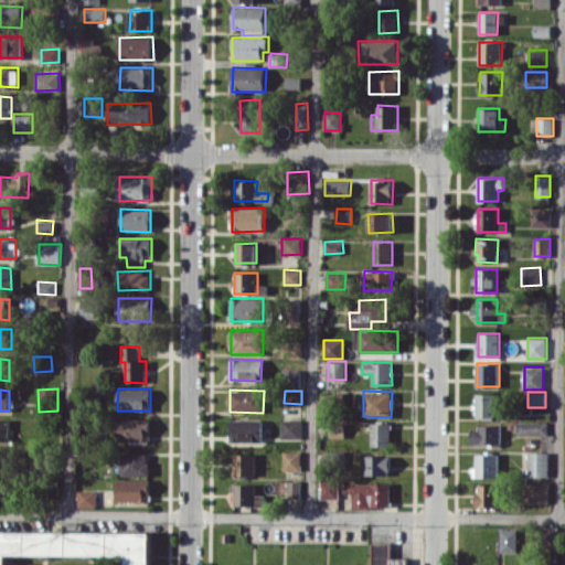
[(496,394),(477,393),(477,417),(496,418),(496,394)]
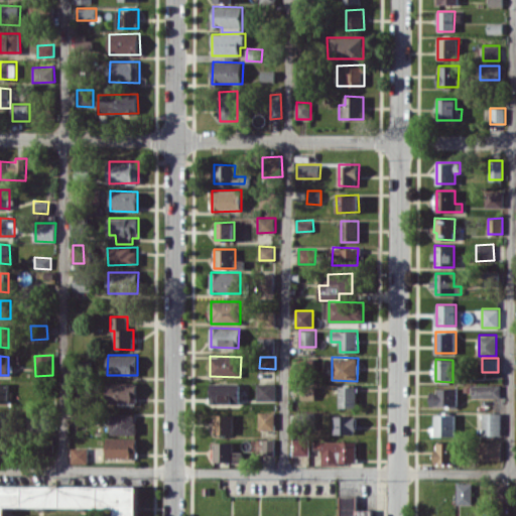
[(8,383),(0,383),(0,402),(9,402),(8,383)]
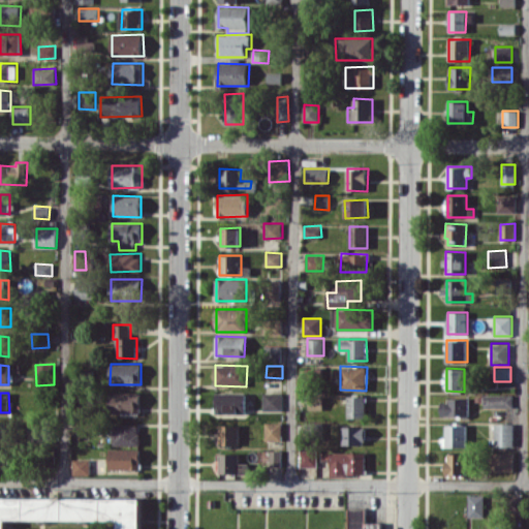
[(141,393),(111,393),(111,413),(141,413),(141,393)]
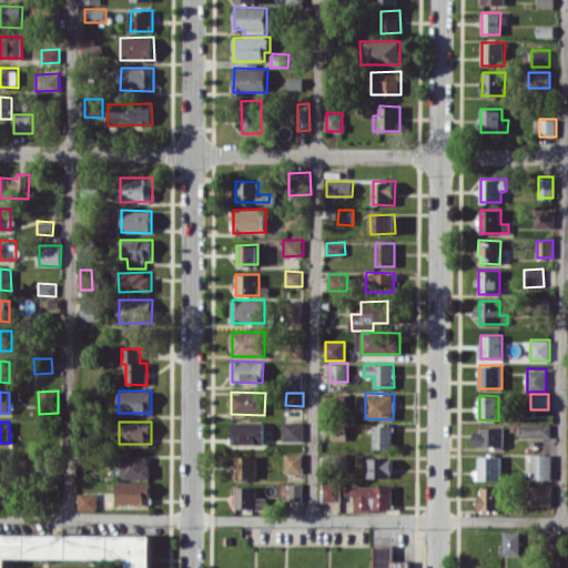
[(231,444),(264,444),(264,422),(232,422),(231,444)]
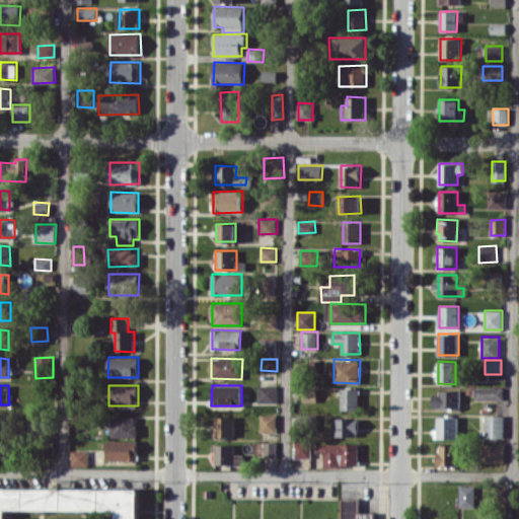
[(258,402),(278,402),(277,385),(258,385),(258,402)]
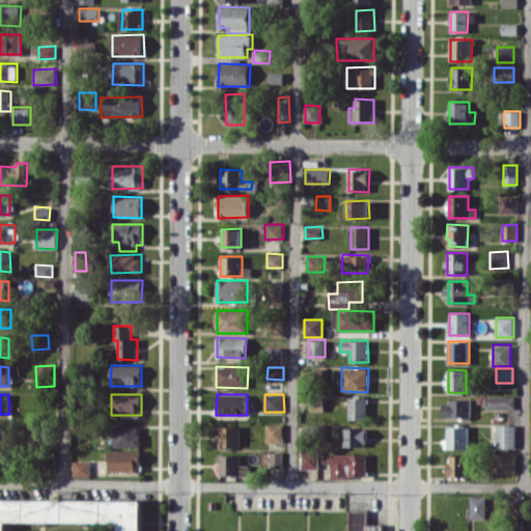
[(485,396),(485,409),(516,408),(516,396),(485,396)]
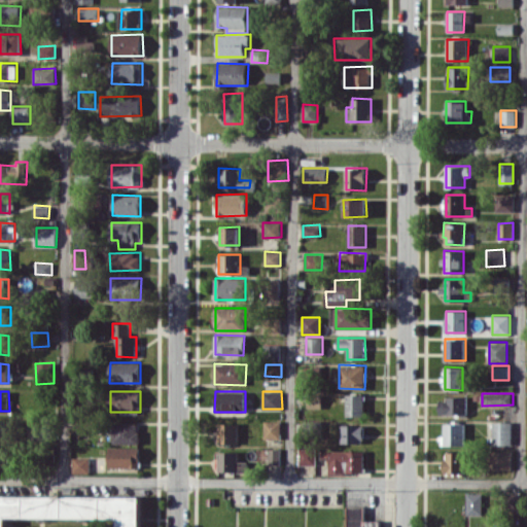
[(347,416),(364,416),(365,394),(347,394),(347,416)]
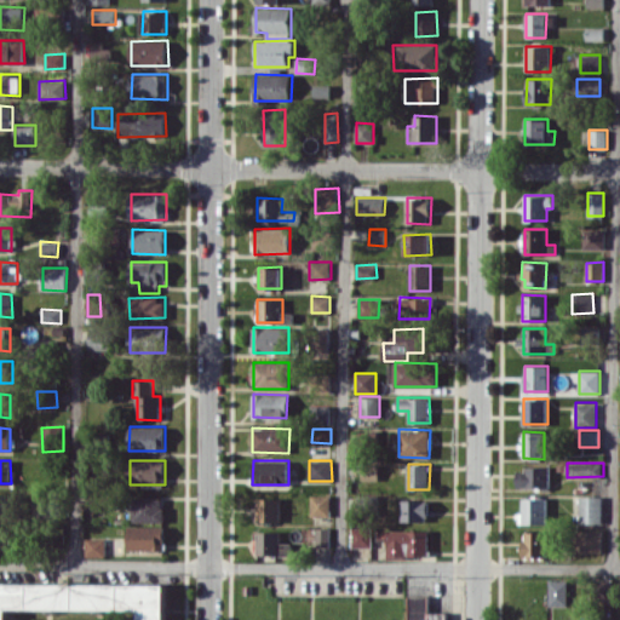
[(379,480),(379,465),(362,465),(362,480),(379,480)]
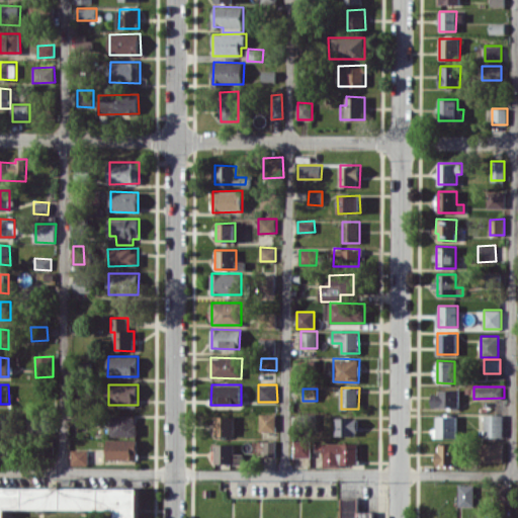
[(459,391),(432,391),(432,407),(459,407),(459,391)]
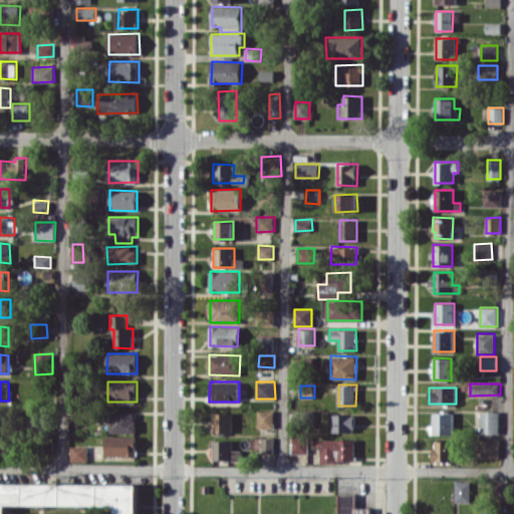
[(0,428),(10,429),(10,409),(0,409),(0,428)]
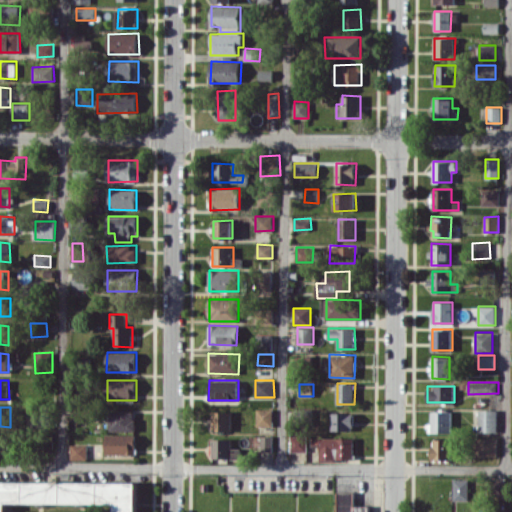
[(257,425),(273,426),(273,408),(257,408),(257,425)]
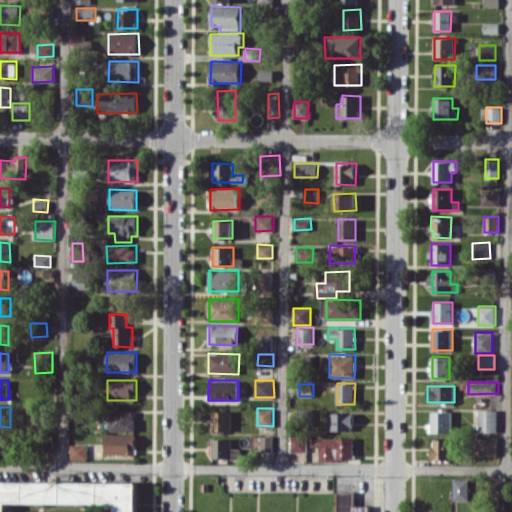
[(478,432),(497,432),(498,410),(478,409),(478,432)]
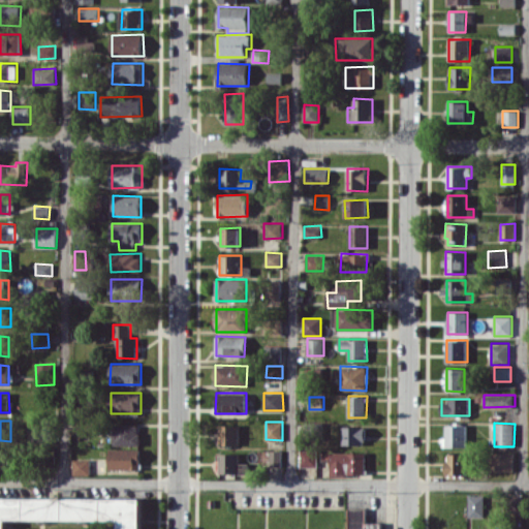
[(114,444),(139,444),(139,425),(115,425),(114,444)]
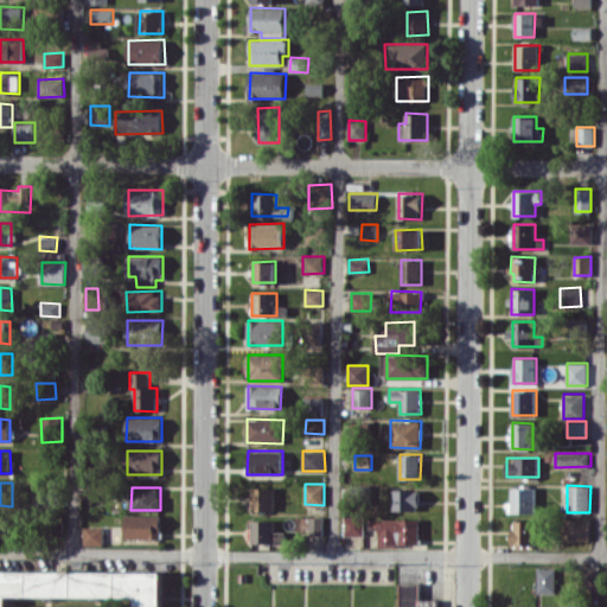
[(275,487),(251,487),(251,510),(274,511),(275,487)]
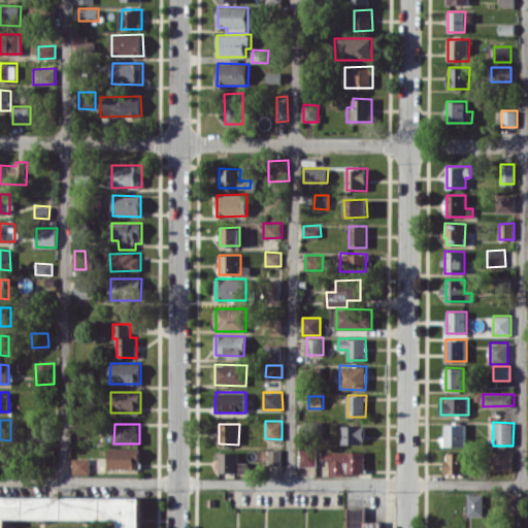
[(466,424),(443,424),(443,446),(465,447),(466,424)]
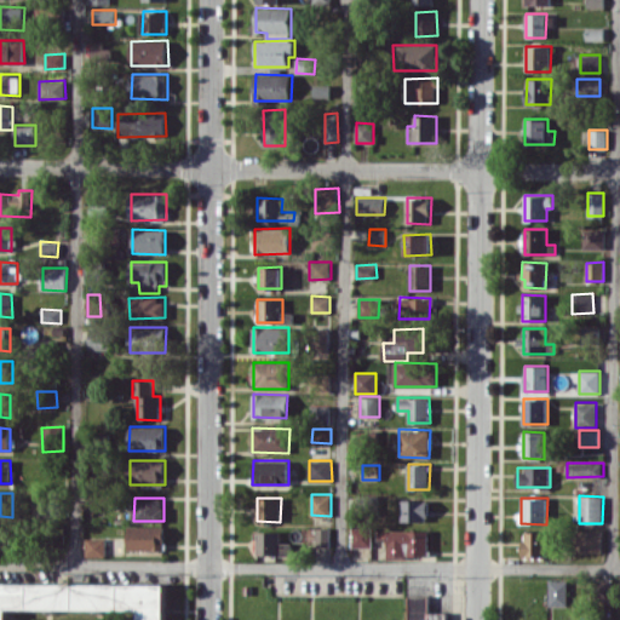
[(401,500),(402,521),(429,521),(429,500),(401,500)]
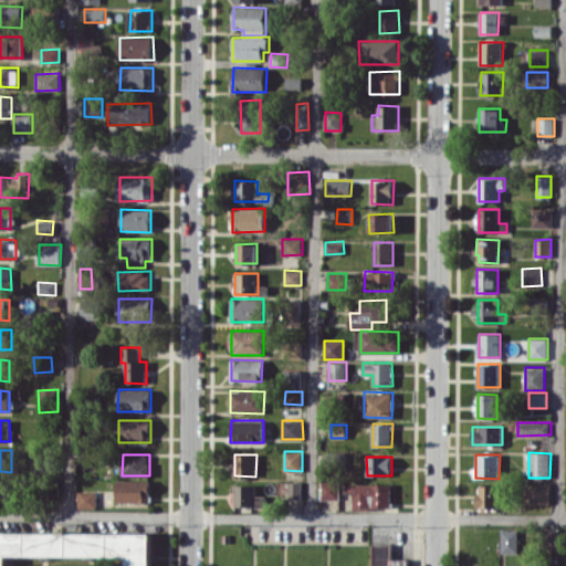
[(150,480),(117,480),(117,502),(150,502),(150,480)]
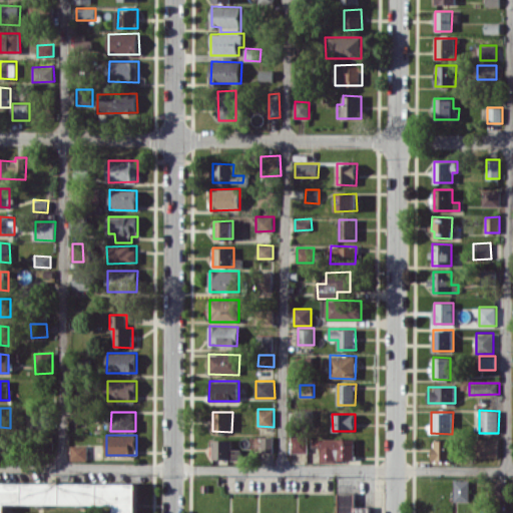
[(0,455),(9,455),(8,436),(0,436),(0,455)]
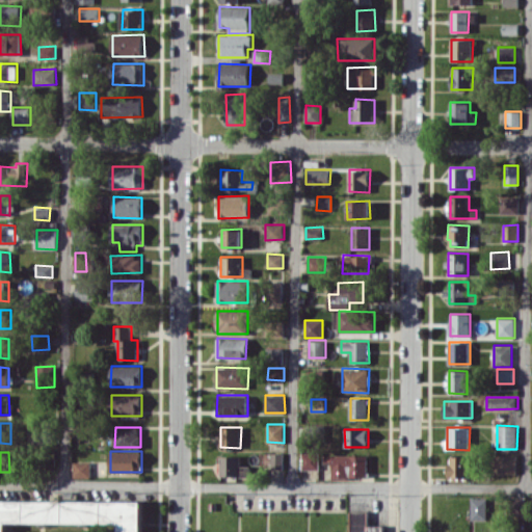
[(270,469),(283,469),(283,453),(270,452),(270,469)]
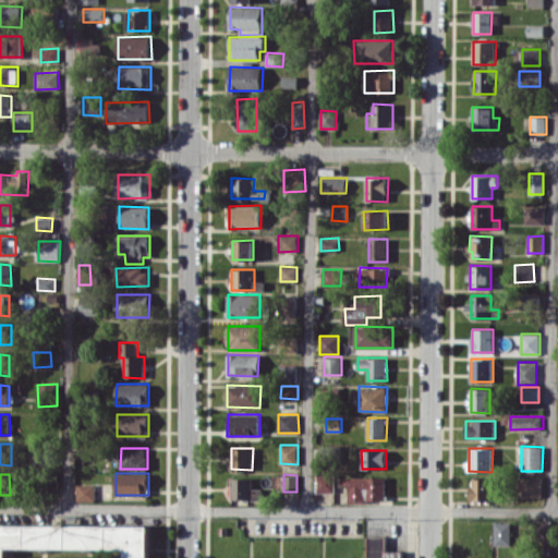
[(316,492),(334,492),(335,475),(317,474),(316,492)]
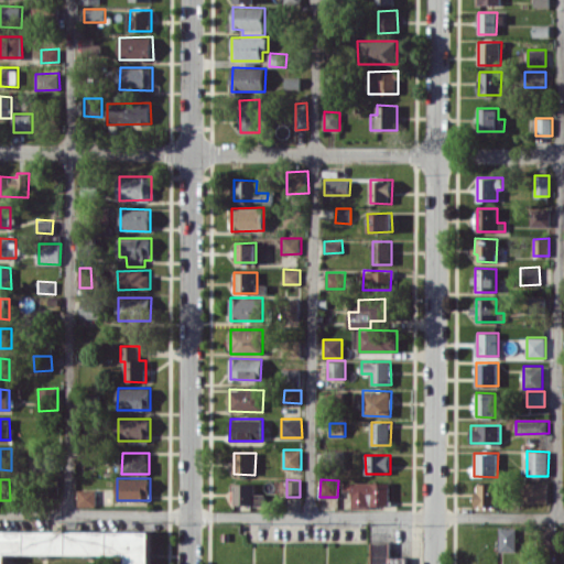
[(389,481),(344,483),(344,491),(353,491),(353,507),(390,507),(389,481)]
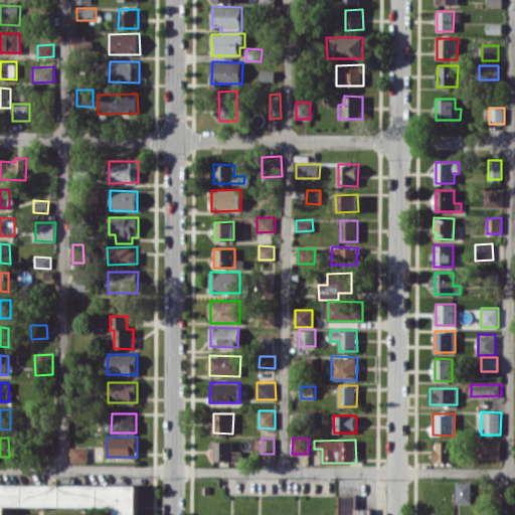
[(232,442),(214,441),(214,461),(241,461),(241,451),(232,451),(232,442)]
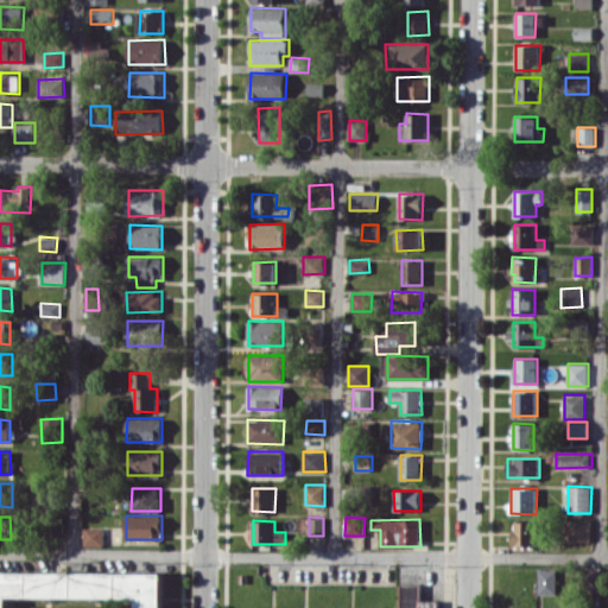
[(513,546),(536,546),(536,521),(513,520),(513,546)]
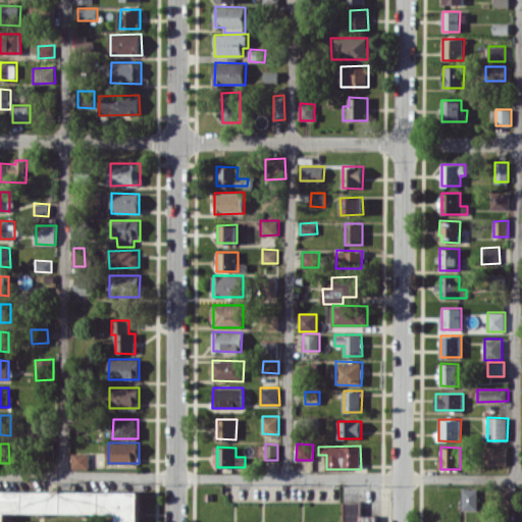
[(507,447),(487,447),(487,465),(507,465),(507,447)]
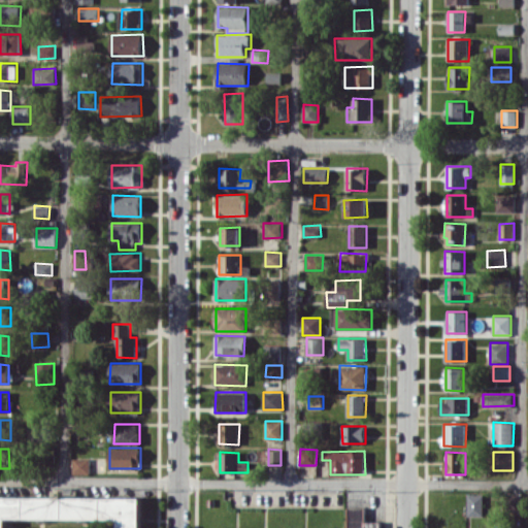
[(91,473),(90,458),(72,458),(73,473),(91,473)]
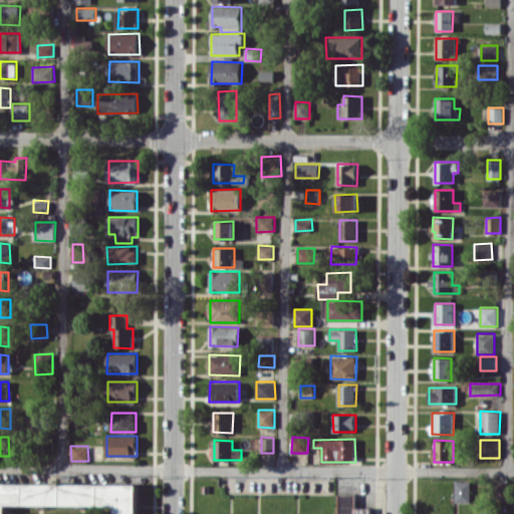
[(471,481),(455,481),(455,502),(470,502),(471,481)]
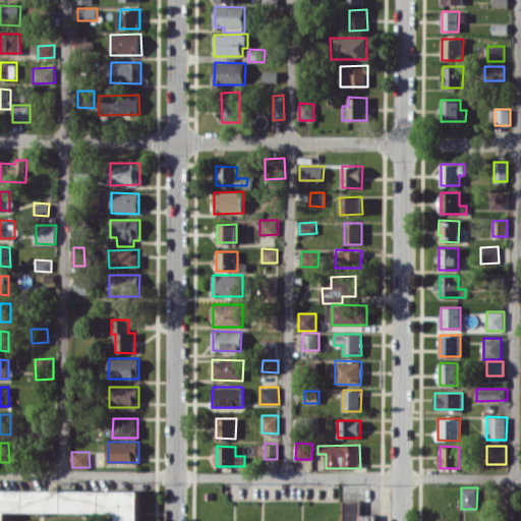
[(502,488),(501,505),(514,506),(515,488),(502,488)]
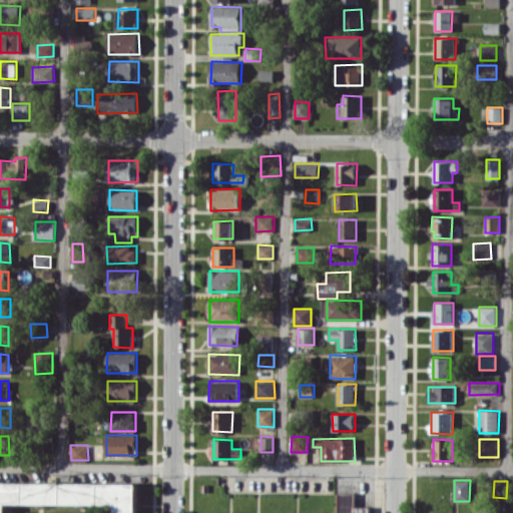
[(136,512),(137,483),(0,482),(0,512),(6,512),(7,503),(116,504),(116,512),(136,512)]
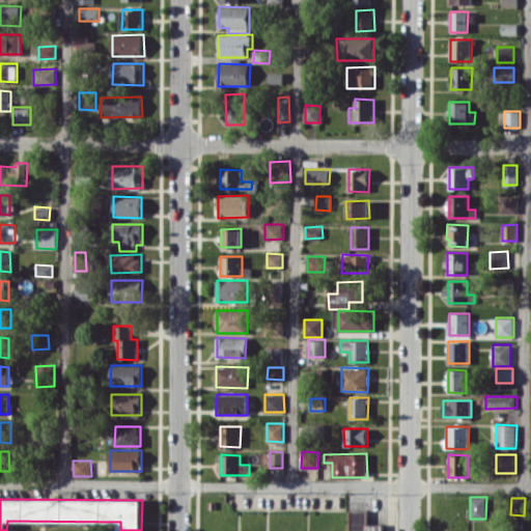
[(367,510),(351,510),(350,530),(384,530),(385,525),(366,524),(367,510)]
